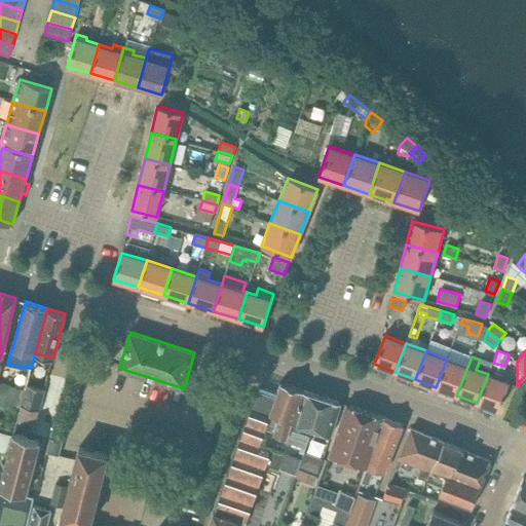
[(436,387),(456,396),(467,367),(447,359),(436,387)]
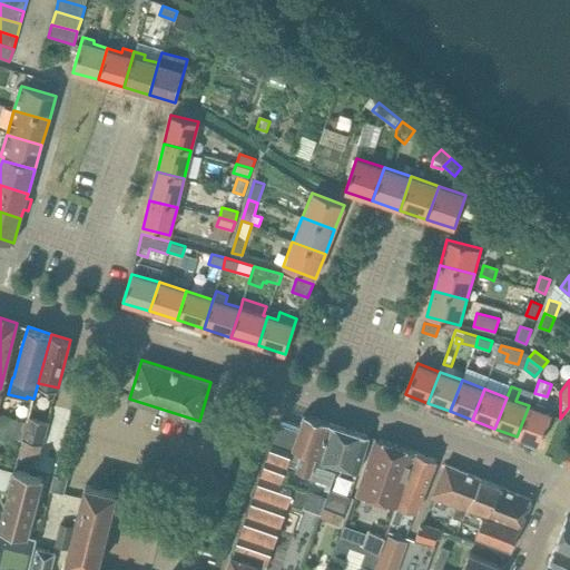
[(529,405),(517,436),(540,445),(551,415),(560,419),(560,392),(552,401),(549,405),(552,409),(548,413),(529,405)]
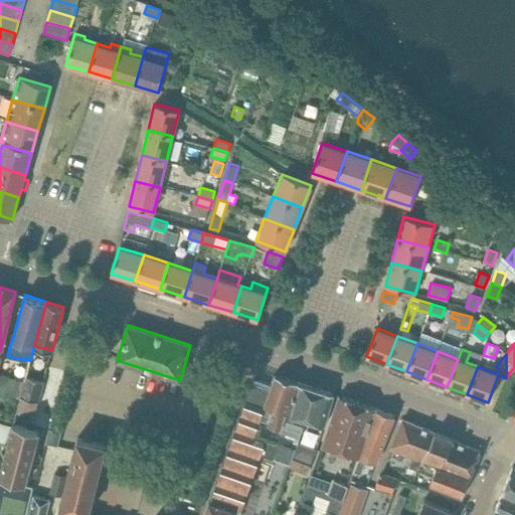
[(230,514),(233,509),(240,512),(261,455),(274,460),(279,445),(254,437),(261,418),(264,419),(277,375),(256,368),(245,400),(209,502),(204,514),(230,514)]
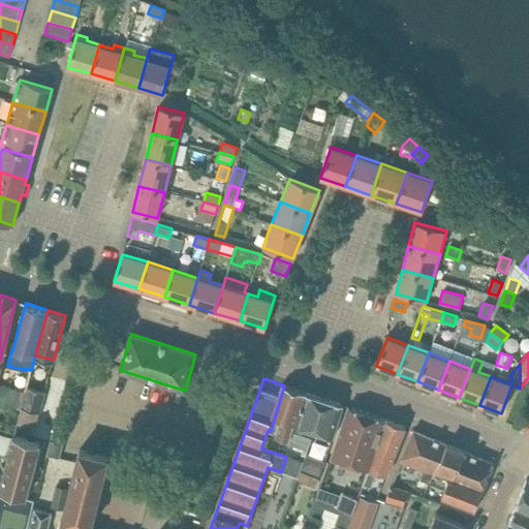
[(0,392),(0,401),(23,408),(28,387),(27,387),(26,392),(2,385),(0,392)]
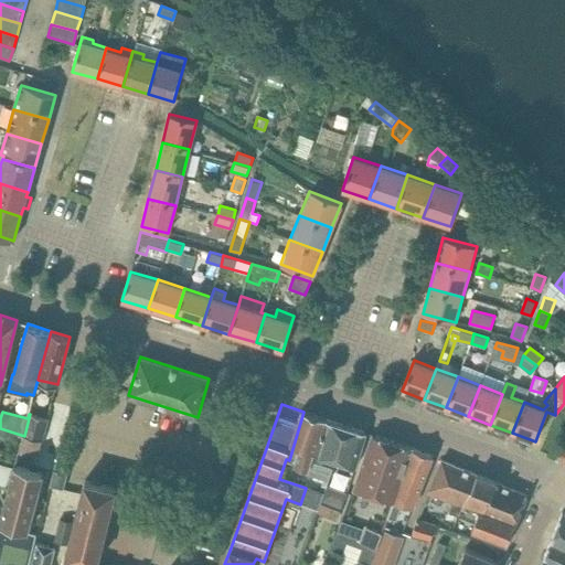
[(304,412),(289,460),(295,461),(294,466),(307,470),(306,473),(328,481),(332,469),(311,462),(313,454),(315,454),(324,418),(304,412)]
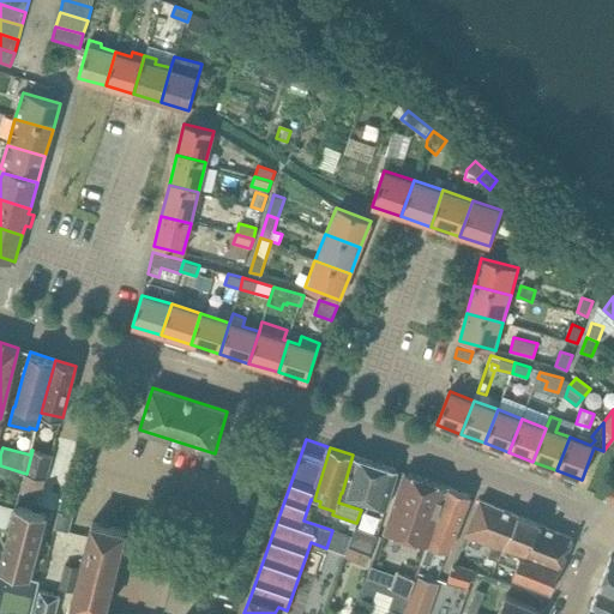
[(32,450),(26,474),(47,479),(53,456),(32,450)]
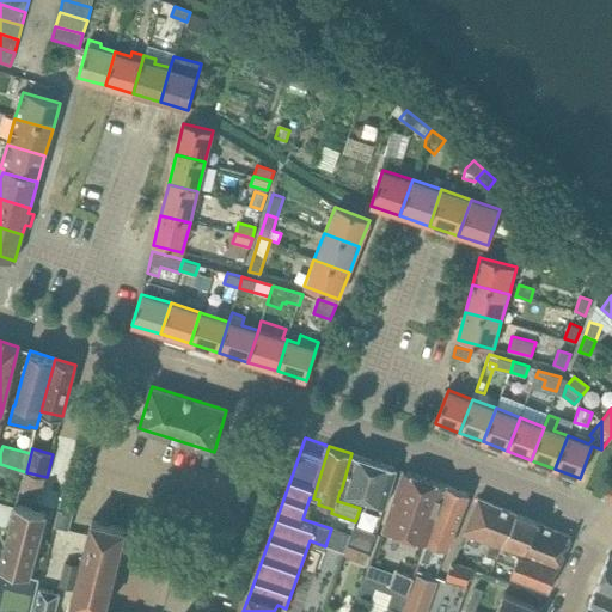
[(397,469),(352,453),(341,491),(385,506),(397,469)]
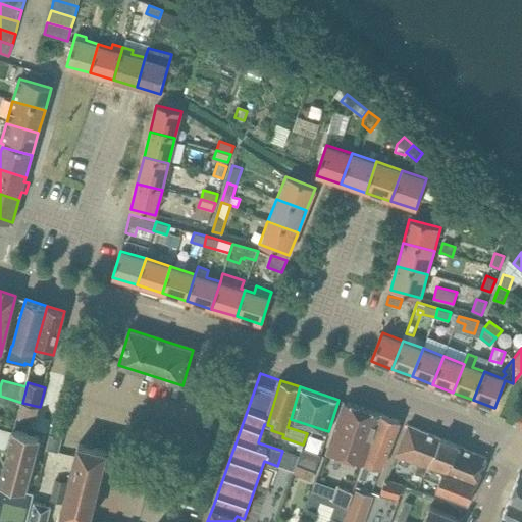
[(349,456),(364,461),(381,414),(344,402),(336,421),(327,449),(340,452),(338,456),(348,459),(349,456)]
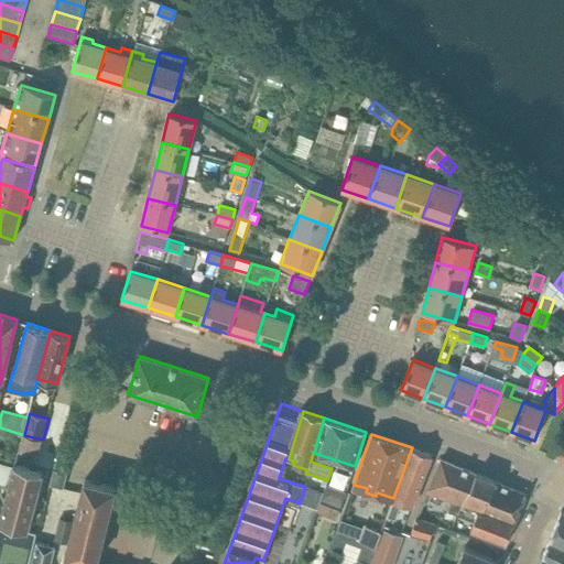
[(17,453),(29,456),(38,452),(39,443),(20,440),(17,453)]
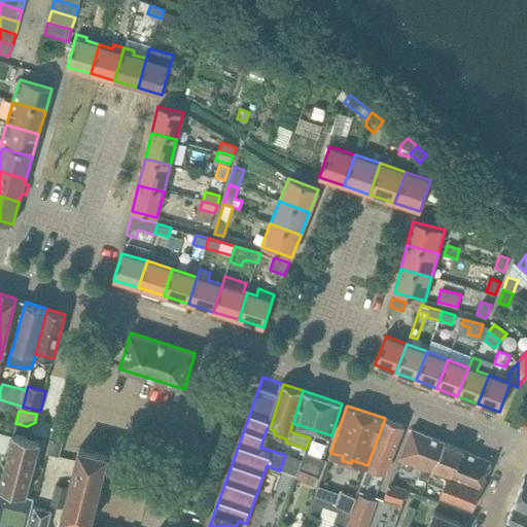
[(385,418),(367,465),(361,483),(370,486),(372,480),(376,467),(386,471),(403,425),(385,418)]
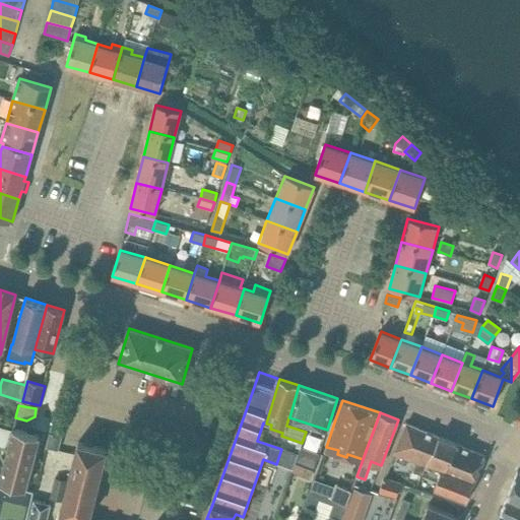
[(417,462),(414,468),(418,470),(420,463),(430,466),(439,437),(406,424),(394,454),(417,462)]
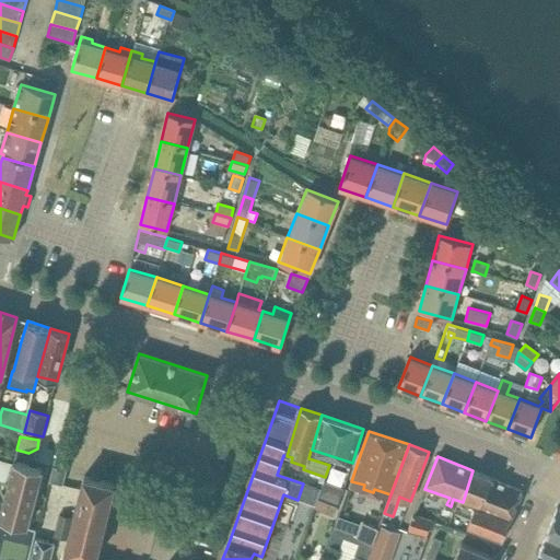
[(49,481),(62,485),(67,469),(54,466),(49,481)]
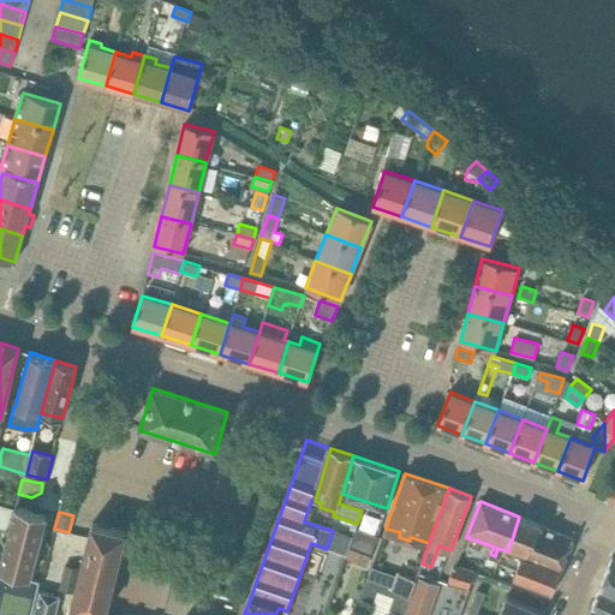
[(43,523),(11,515),(0,566),(0,580),(27,587),(43,523)]
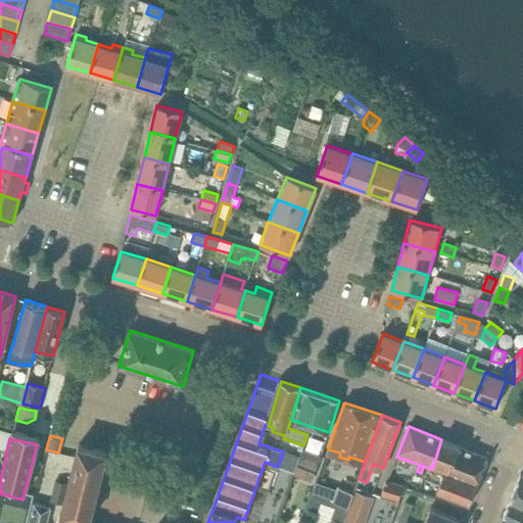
[(460,446),(441,439),(432,469),(478,483),(487,459),(460,446)]
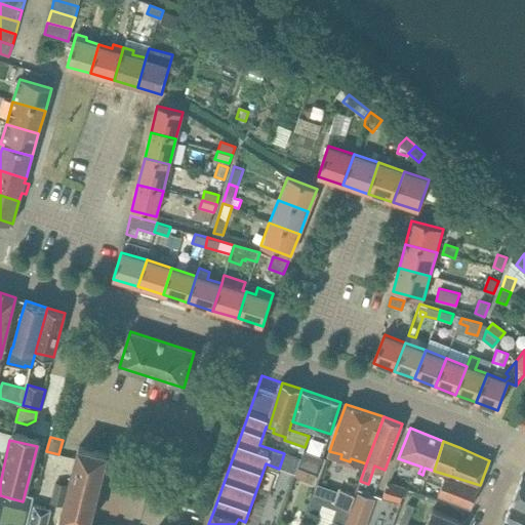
[(88,524),(107,453),(79,446),(58,524),(88,524)]
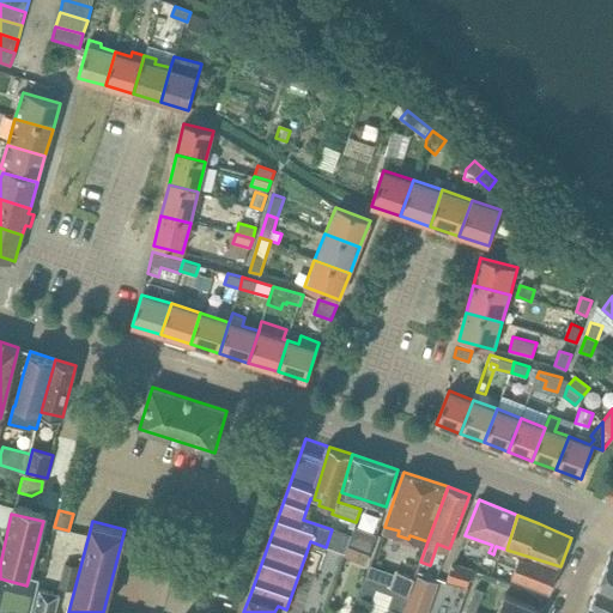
[(340,532),(351,535),(354,525),(344,521),(340,532)]
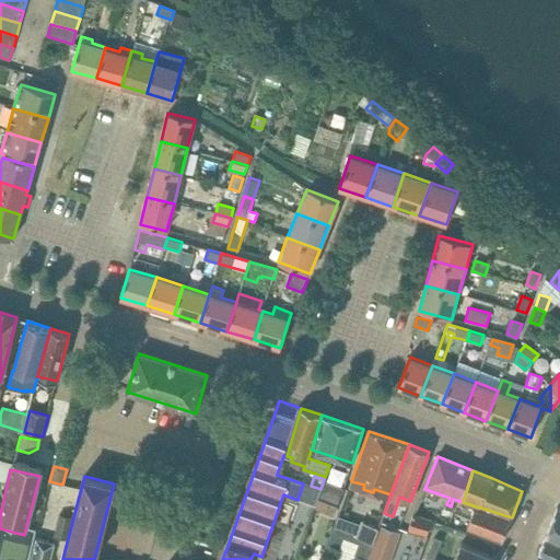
[(318,498),(337,505),(343,488),(325,481),(318,498)]
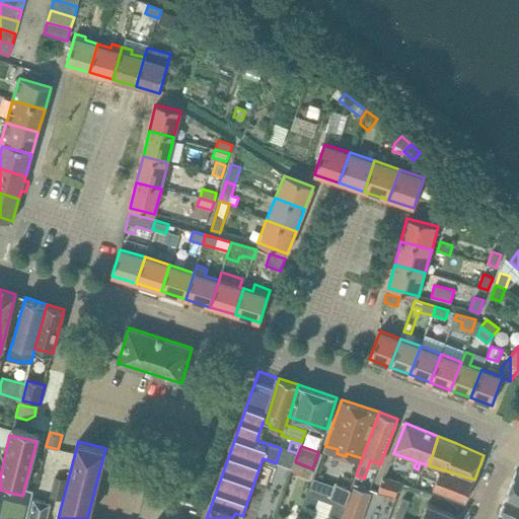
[(418,469),(414,467),(413,470),(437,478),(434,488),(447,494),(465,502),(474,479),(429,465),(420,462),(418,469)]
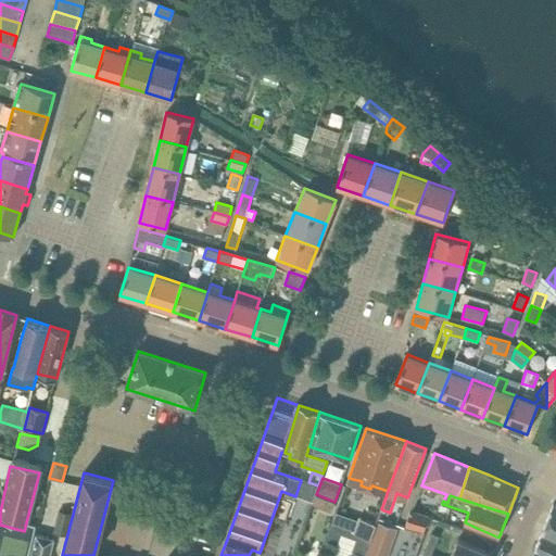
[(552,508),(534,552),(548,555),(555,555),(555,505),(553,504),(552,508)]
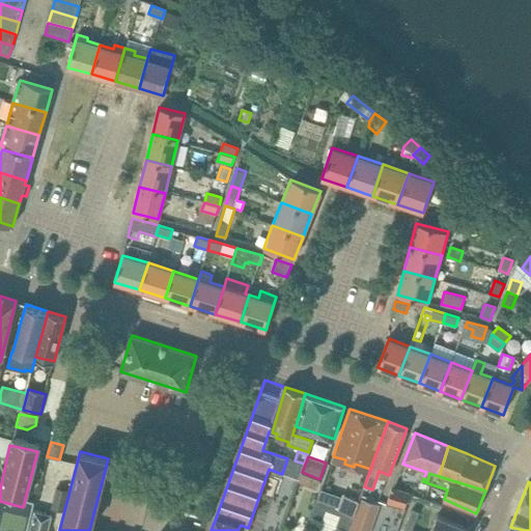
[(387,504),(404,509),(410,491),(392,485),(387,504)]
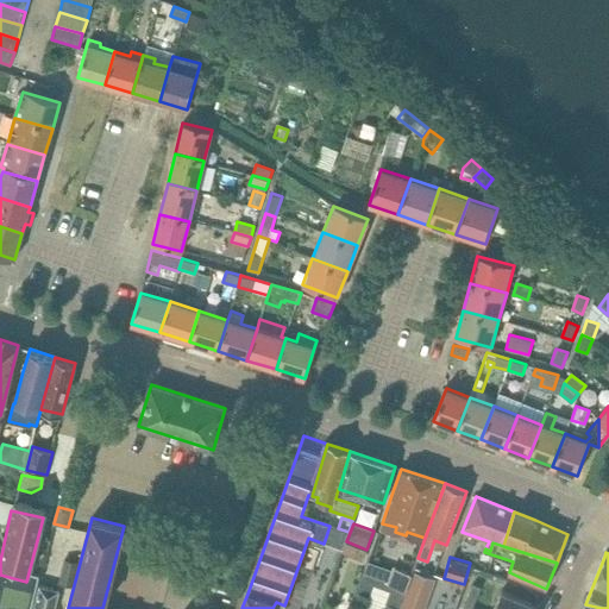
[(57,583),(71,588),(77,565),(62,562),(57,583)]
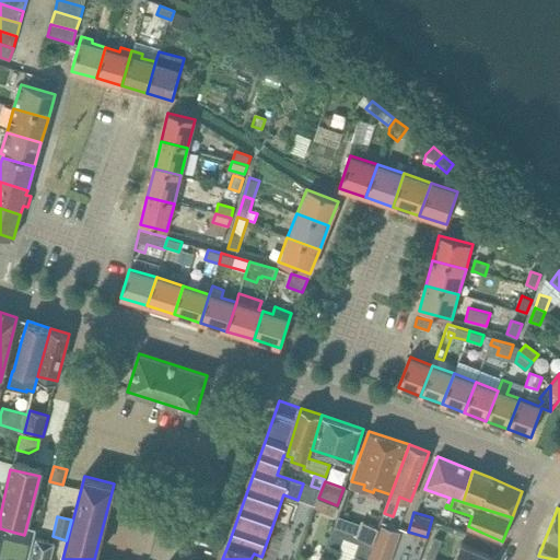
[(361,522),(354,537),(373,543),(378,528),(361,522)]
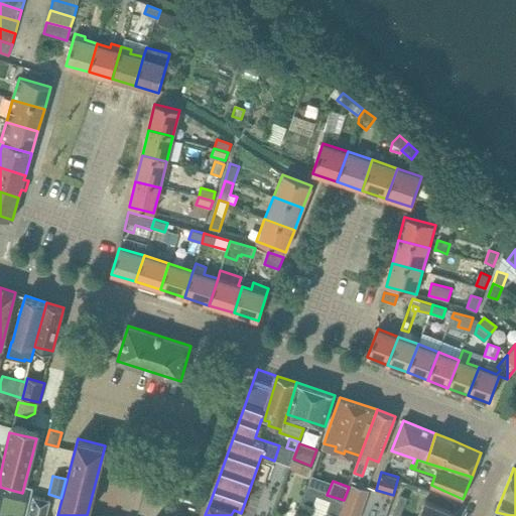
[(356,515),(368,491),(350,484),(349,487),(344,500),(338,515),(356,515)]
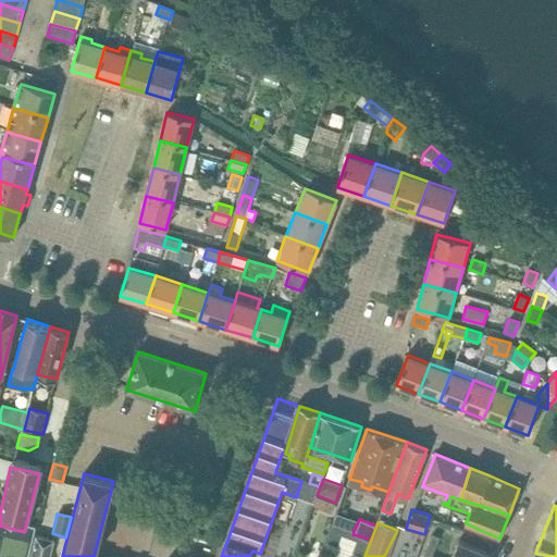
[(364,556),(371,540),(353,534),(333,527),(330,536),(323,552),(337,556),(364,556)]
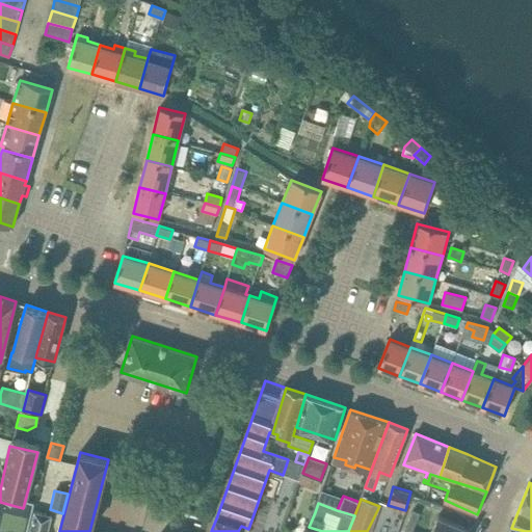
[(413,510),(405,527),(413,530),(420,513),(413,510)]
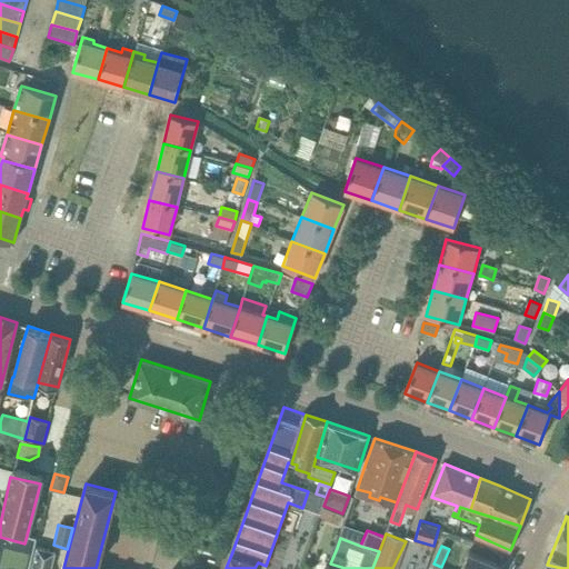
[(50,568),(56,551),(40,547),(33,568),(50,568)]
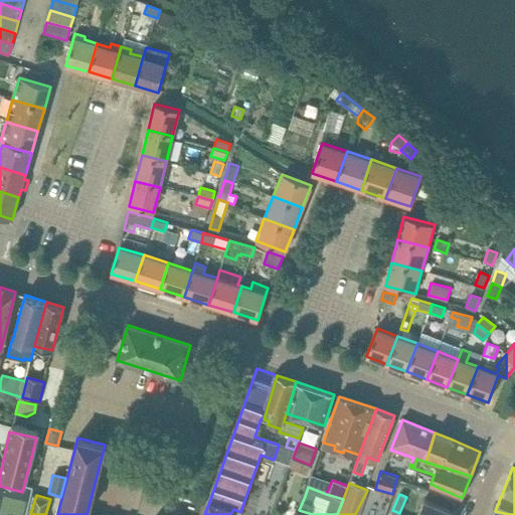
[(417,514),(455,514),(456,513),(424,500),(417,514)]
